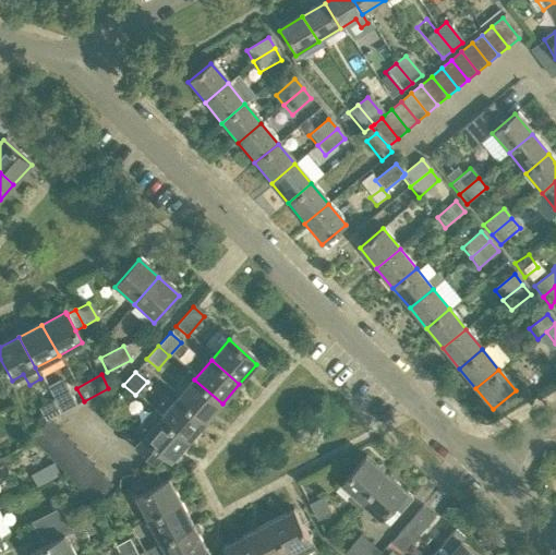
[(194,379),(177,398),(205,423),(222,403),(194,379)]
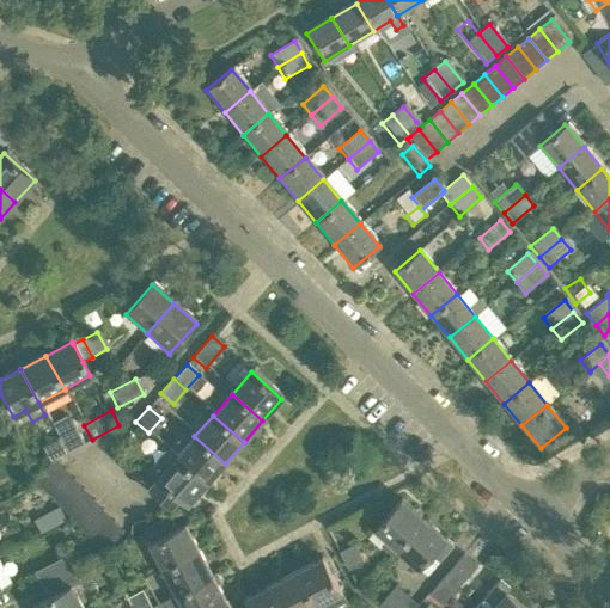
[(58,440),(66,454),(83,446),(75,430),(58,440)]
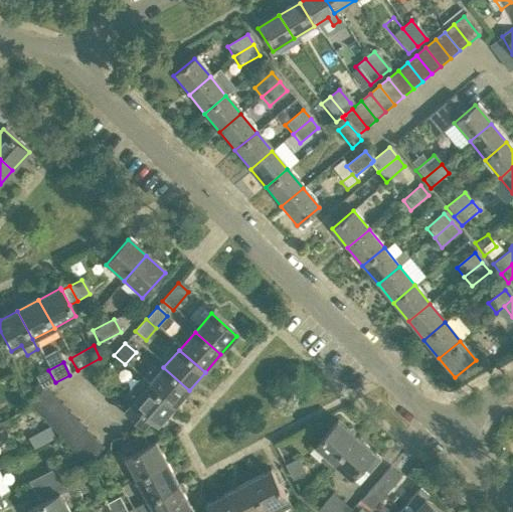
[(163,367),(148,385),(173,408),(189,390),(163,367)]
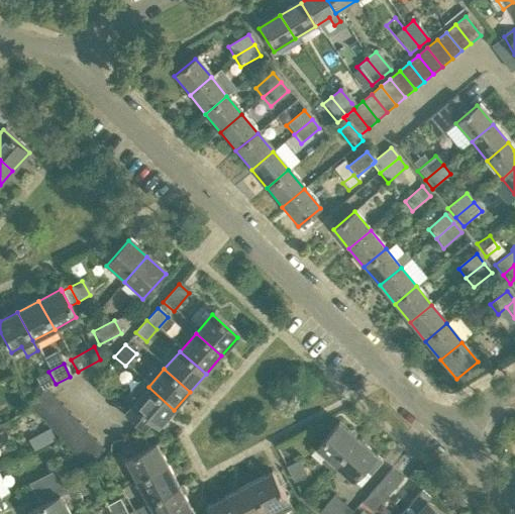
[(56,384),(48,372),(34,380),(41,392),(45,390),(56,384)]
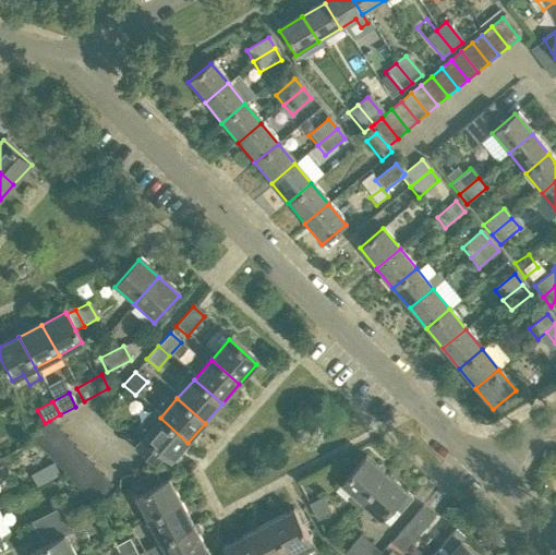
[(188,443),(160,418),(152,411),(134,431),(143,438),(134,448),(154,466),(160,459),(164,462),(167,459),(170,462),(188,443)]
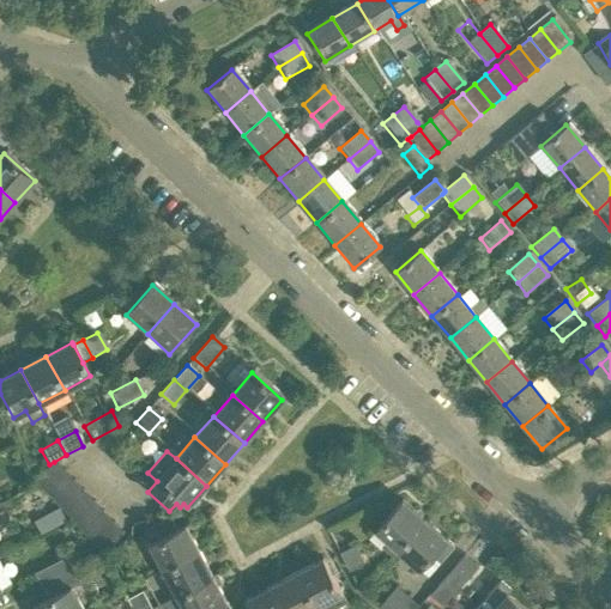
[(54,462),(49,464),(32,480),(43,491),(62,472),(54,462)]
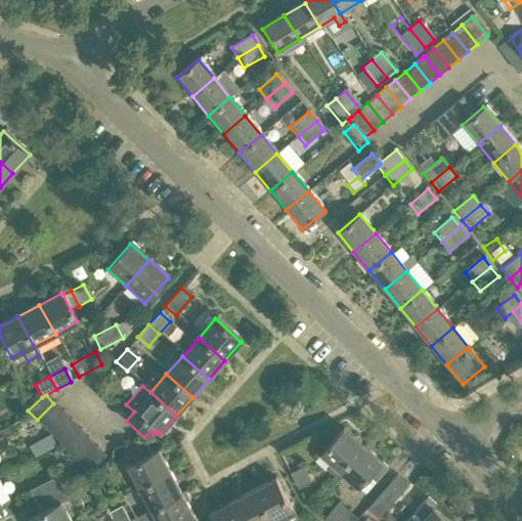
[(62,413),(53,403),(37,420),(46,429),(62,413)]
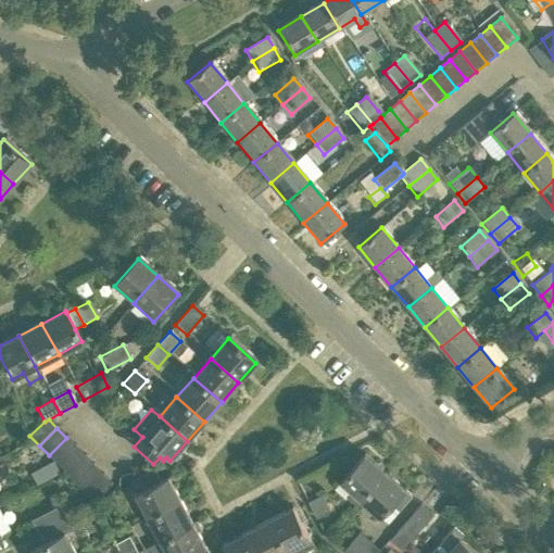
[(66,438),(49,455),(58,464),(75,448),(66,438)]
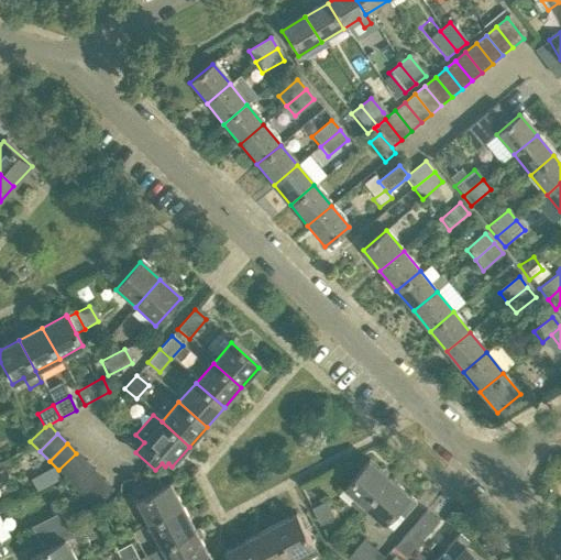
[(76,453),(58,470),(67,480),(86,462),(76,453)]
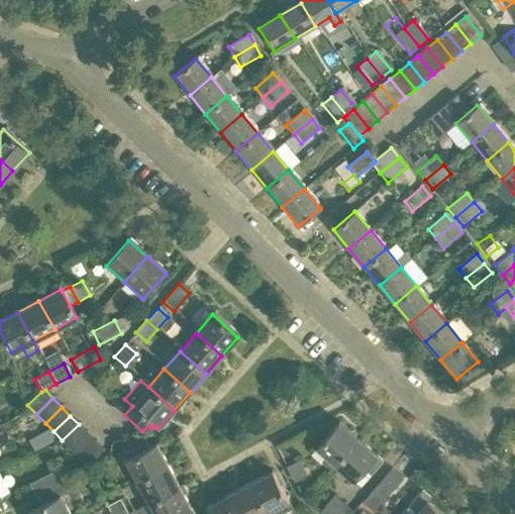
[(79,424),(62,440),(71,449),(87,433),(79,424)]
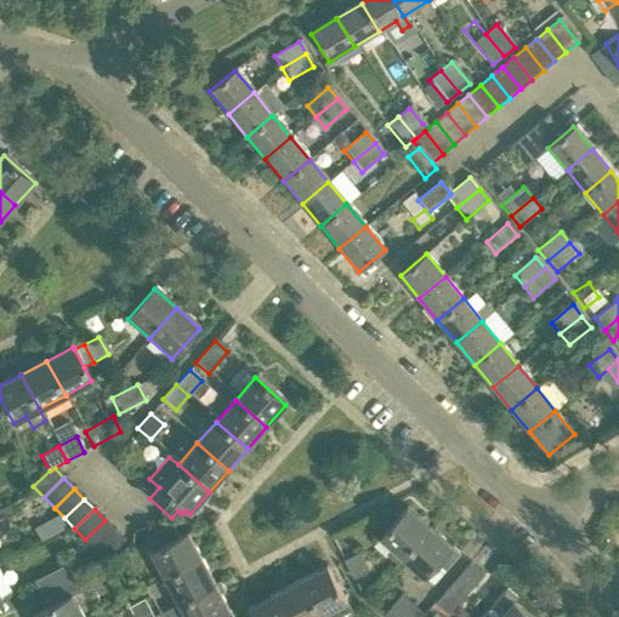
[(396,566),(427,529),(405,510),(380,540),(393,552),(387,559),(396,566)]
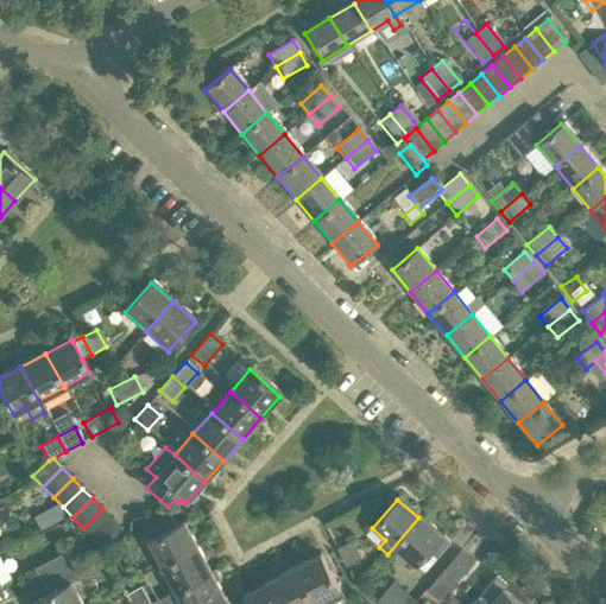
[(102,509),(83,528),(93,538),(112,520),(102,509)]
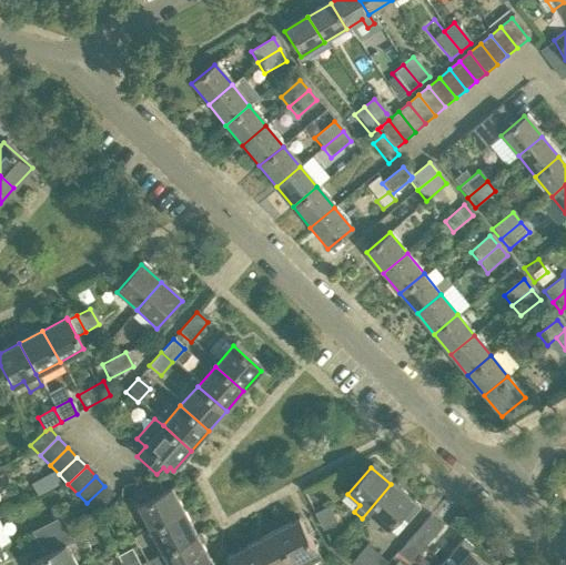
[(150,530),(183,513),(171,488),(163,493),(158,483),(151,484),(132,494),(150,530)]
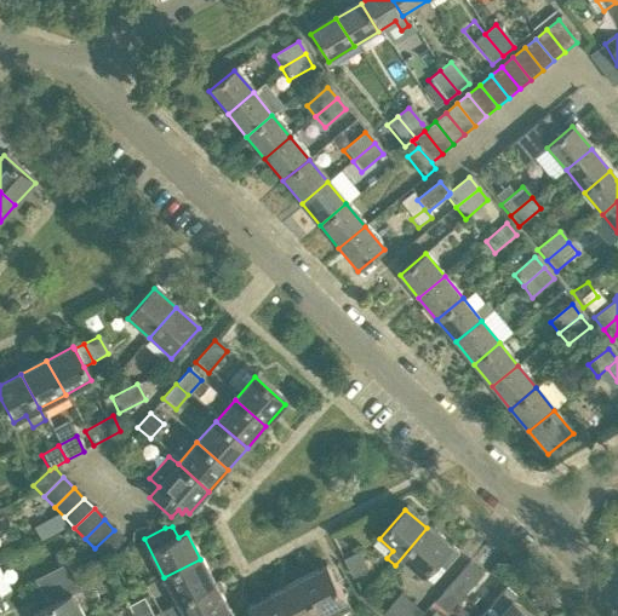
[(448,547),(427,528),(395,565),(396,566),(402,559),(423,577),(435,563),(444,571),(457,556),(447,548),(448,547)]
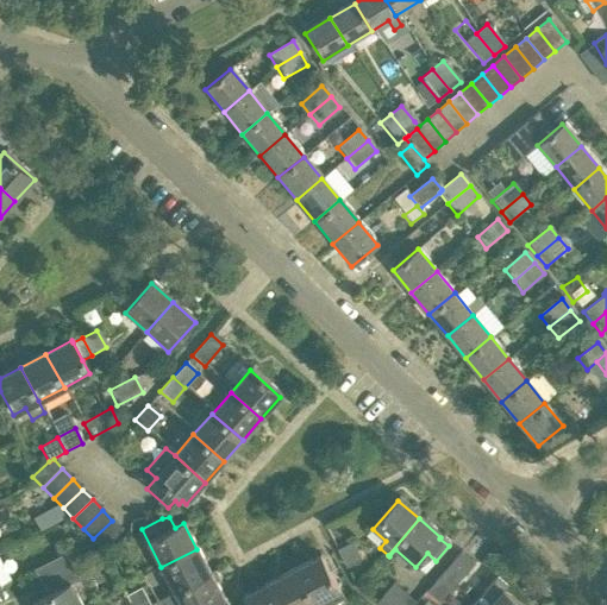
[(123,531),(112,521),(93,539),(104,550),(123,531)]
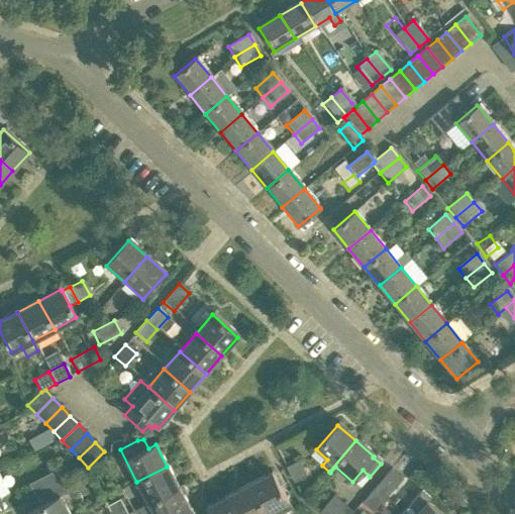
[(297,461),(291,465),(289,459),(282,463),(292,483),(305,477),(297,461)]
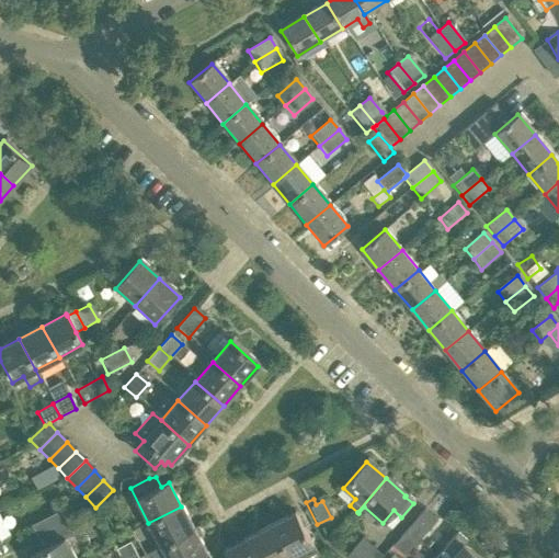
[(181,507),(148,523),(160,546),(193,530),(181,507)]
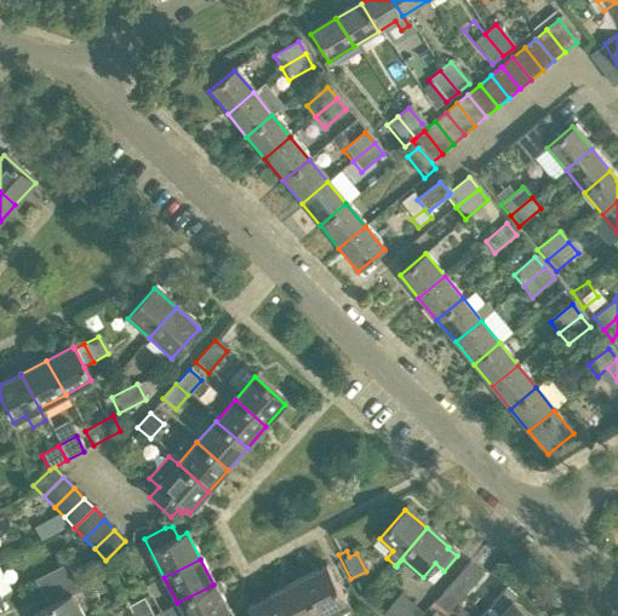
[(41,594),(73,577),(67,564),(34,581),(41,594)]
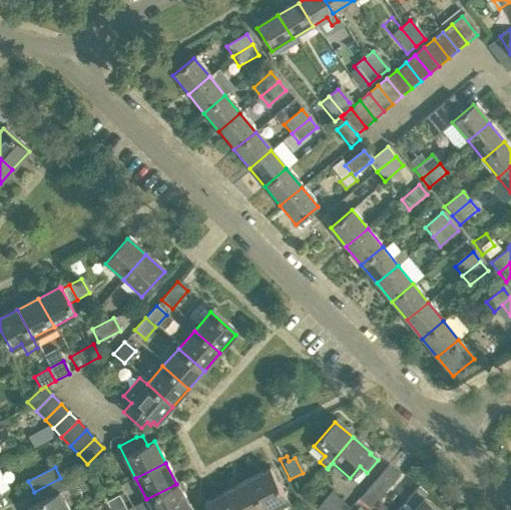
[(387,467),(370,487),(382,496),(398,477),(387,467)]
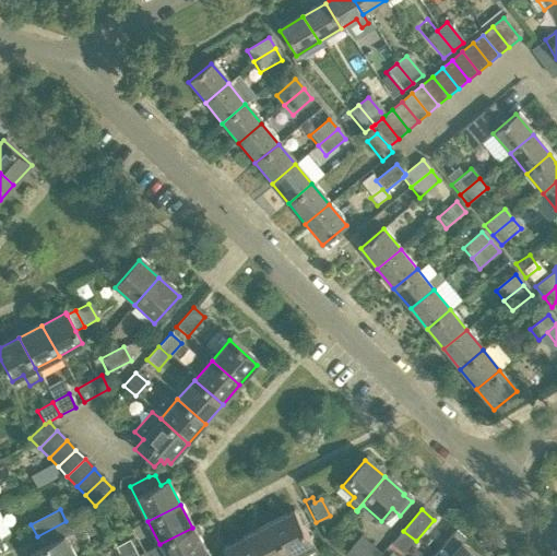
[(294,512),(270,524),(285,555),(306,555),(313,552),(294,512)]
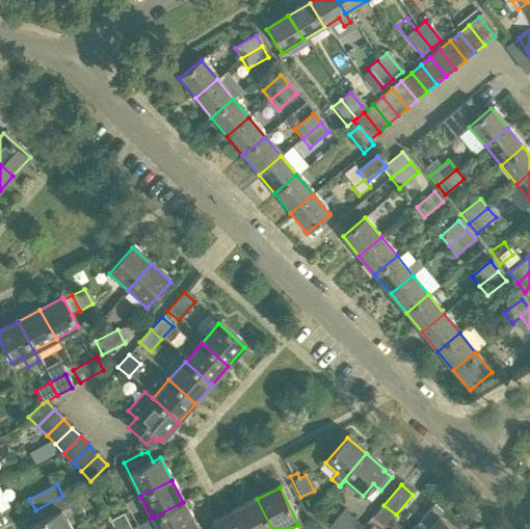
[(35,510),(41,519),(42,522),(31,528),(70,528),(61,512),(70,508),(62,496),(35,510)]
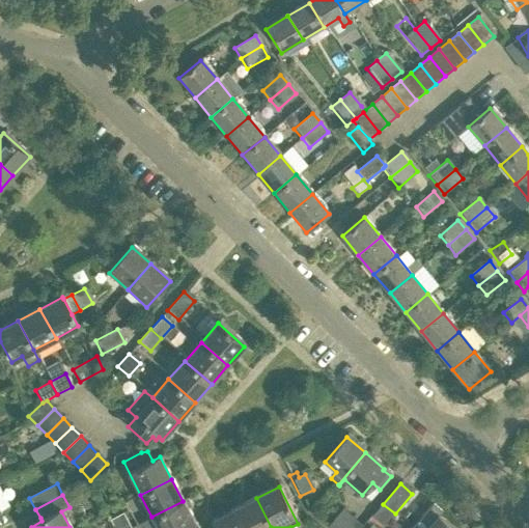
[(256,498),(234,509),(243,527),(271,527),(256,498)]
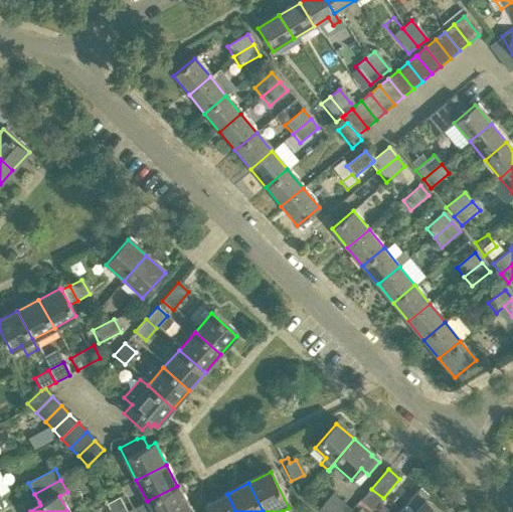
[(177,486),(147,501),(147,502),(135,508),(137,511),(152,511),(189,511),(187,508),(188,508),(177,486)]
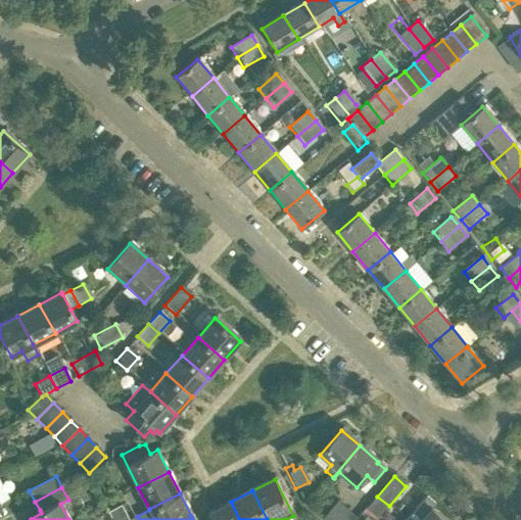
[(389,506),(377,497),(366,510),(376,519),(378,519),(389,506)]
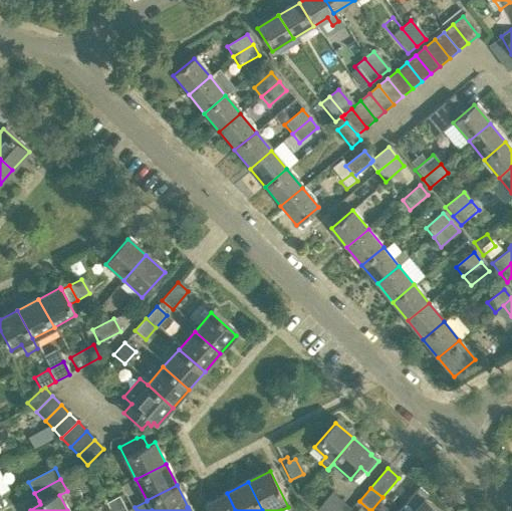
[(406,501),(415,509),(414,510),(436,510),(423,500),(426,496),(417,488),(406,501)]
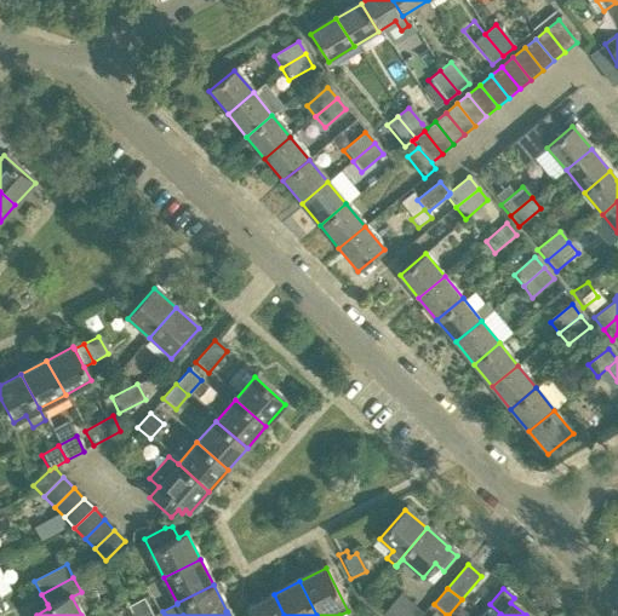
[(284,615),(274,594),(247,608),(251,615),(284,615)]
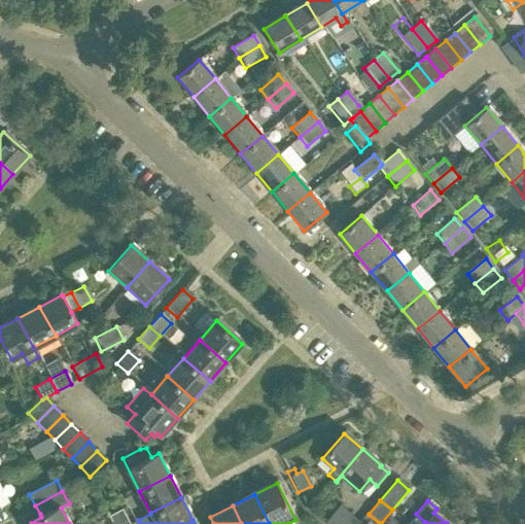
[(341,523),(350,514),(341,505),(325,523),(341,523)]
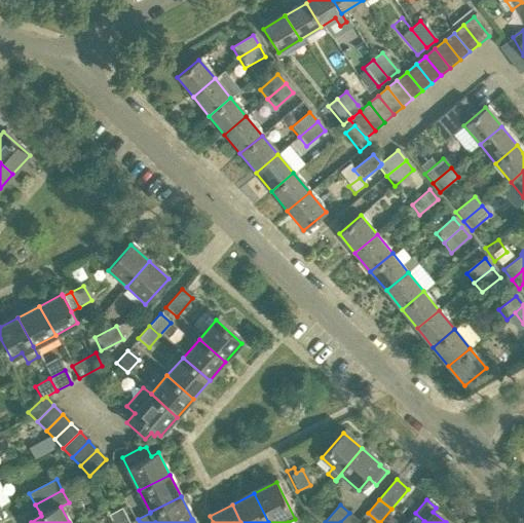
[(127,522),(120,509),(108,516),(111,522),(127,522)]
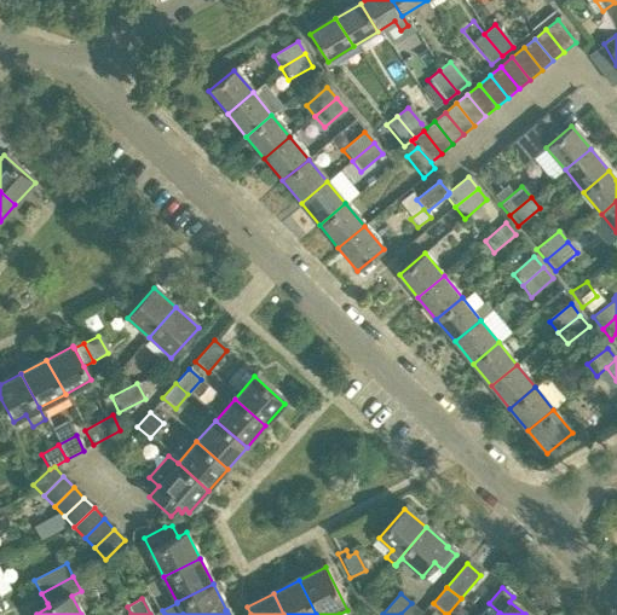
[(411,603),(401,614),(422,614),(411,603)]
